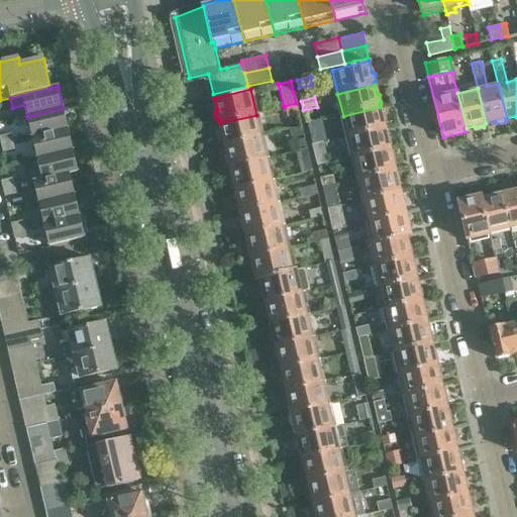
[(296,103),(284,106),(286,115),(298,113),(297,107),(296,103)]
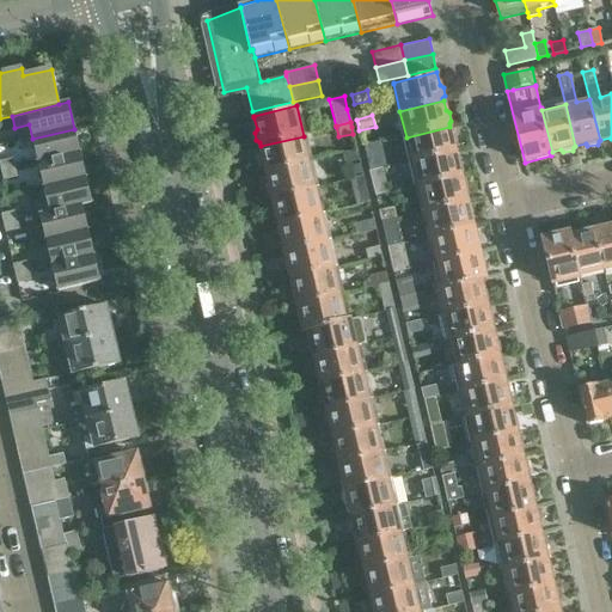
[(450,127),(407,138),(412,163),(456,152),(454,150),(457,146),(456,139),(452,136),(450,127)]
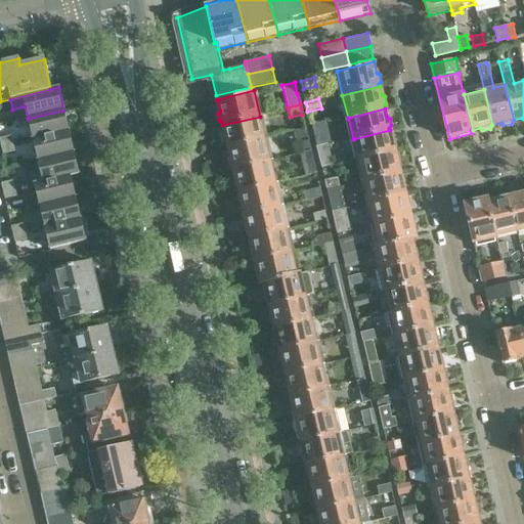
[(63,111),(28,119),(33,140),(69,132),(63,111)]
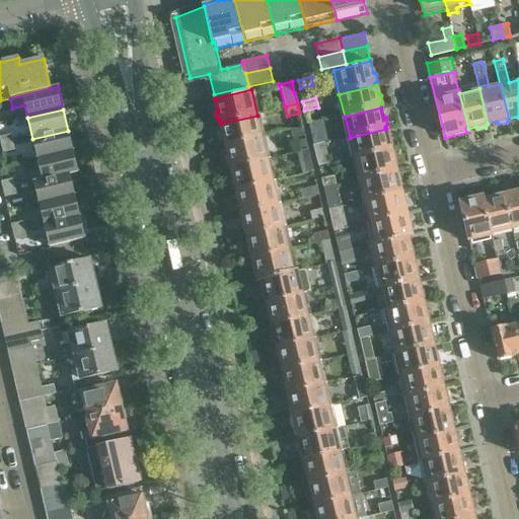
[(257,116),(221,124),(223,132),(221,135),(223,142),(225,143),(226,146),(263,138),(257,116)]
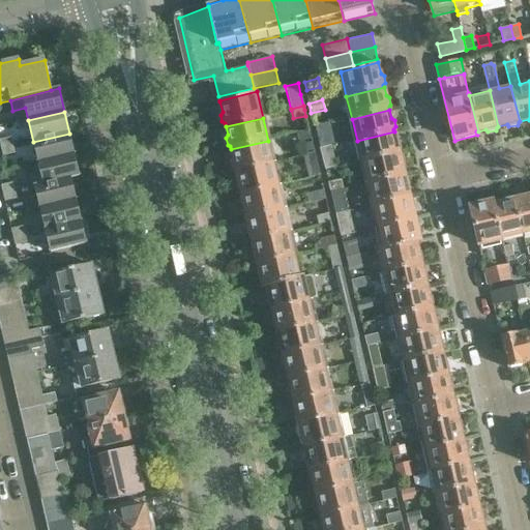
[(317,137),(329,134),(327,125),(315,128),(317,137)]
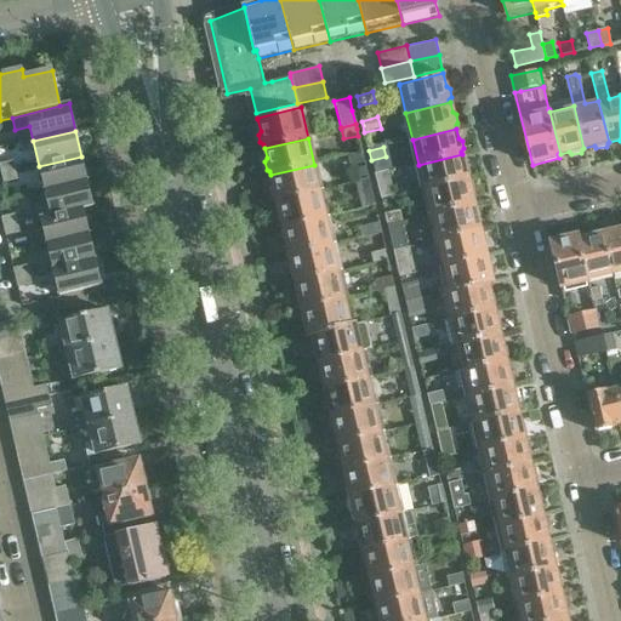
[(365,164),(363,152),(347,155),(349,167),(365,164)]
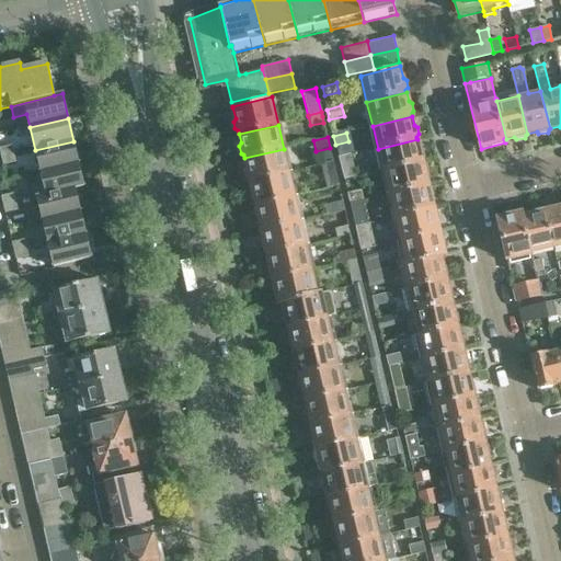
[(418,139),(378,149),(382,171),(423,161),(422,160),(424,157),(422,150),(420,148),(418,139)]
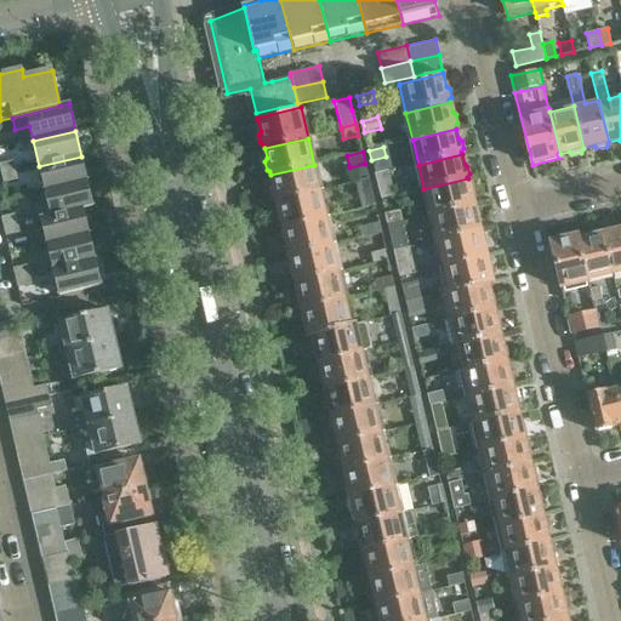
[(81,157),(39,166),(45,192),(87,182),(81,157)]
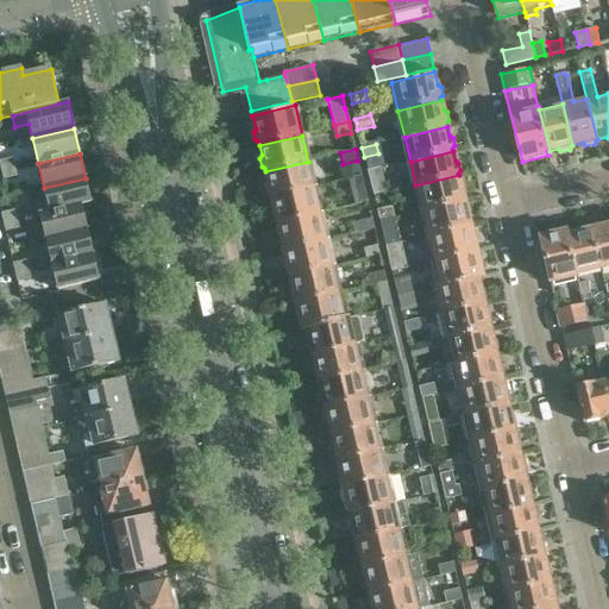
[(365,161),(368,170),(382,167),(380,157),(365,161)]
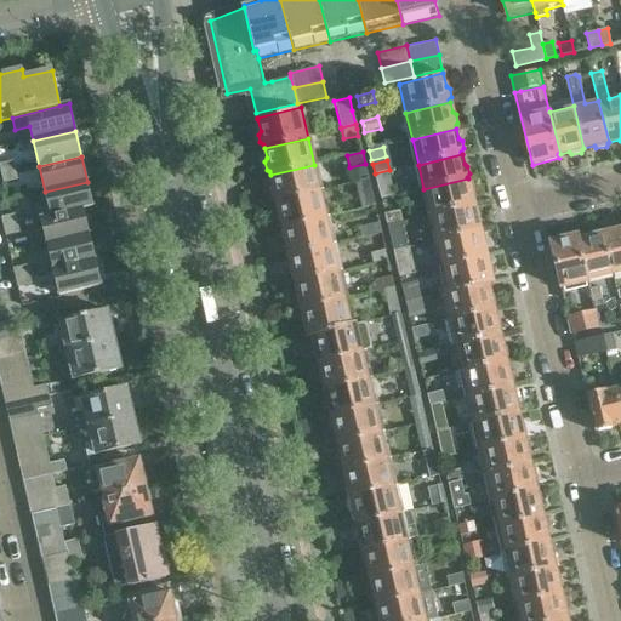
[(13,161),(0,164),(0,169),(1,175),(16,171),(13,161)]
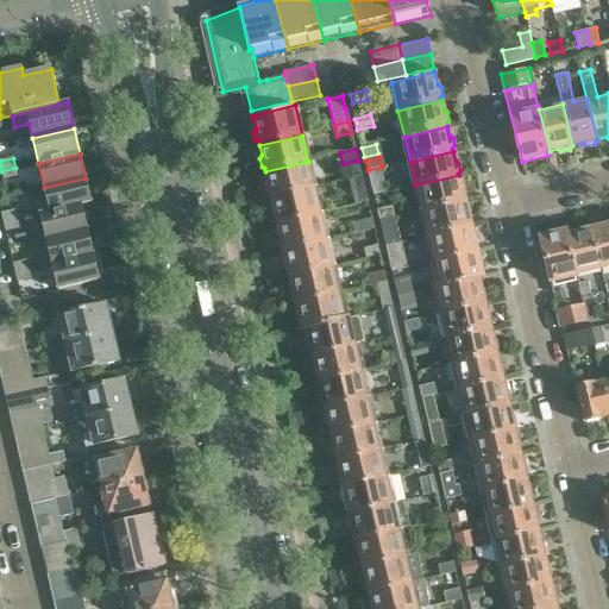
[(308,162),(265,171),(268,181),(265,184),(268,193),(270,195),(271,199),(315,189),(308,162)]
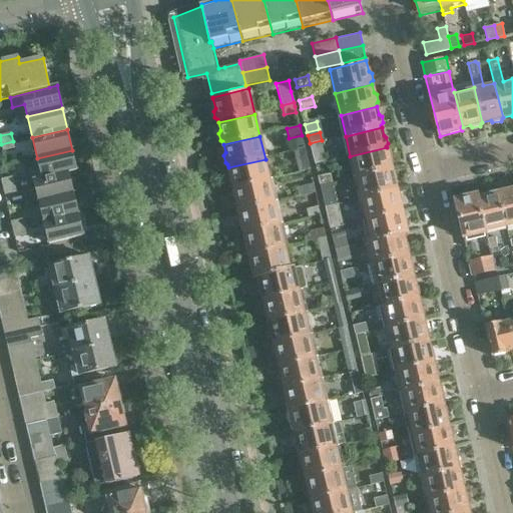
[(322,140),(310,143),(315,164),(327,162),(322,140)]
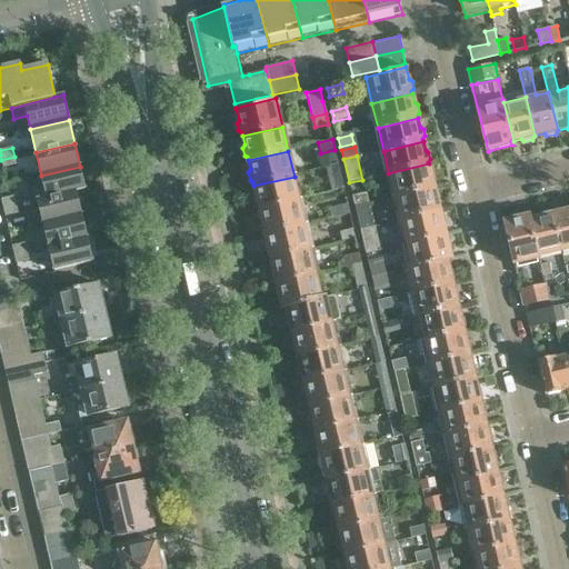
[(15,157),(1,160),(3,168),(16,165),(15,157)]
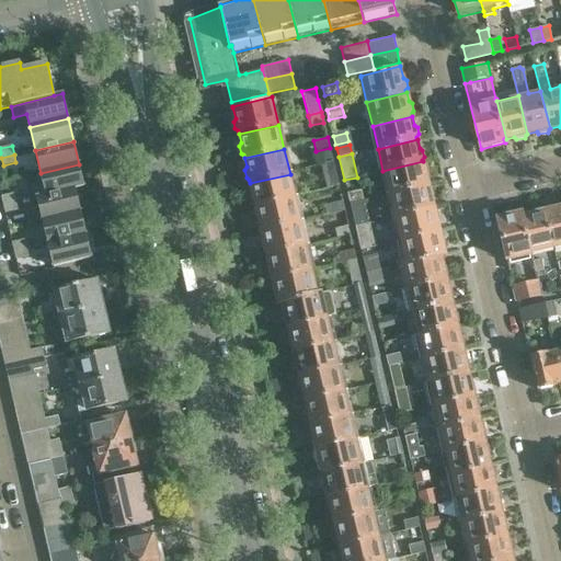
[(341,185),(335,161),(322,164),(328,189),(341,185)]
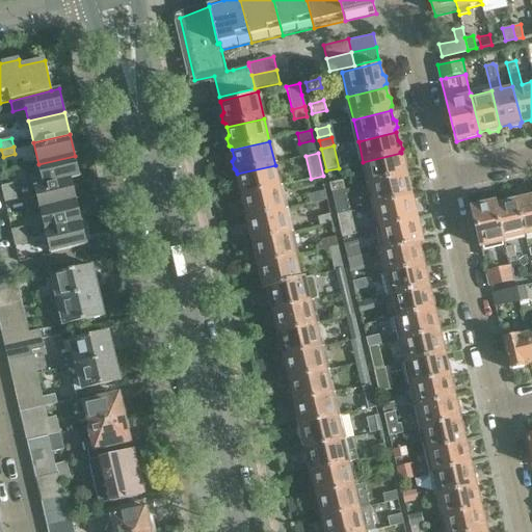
[(401,153),(363,162),(368,183),(406,175),(404,165),(405,163),(403,156),(401,155),(401,153)]
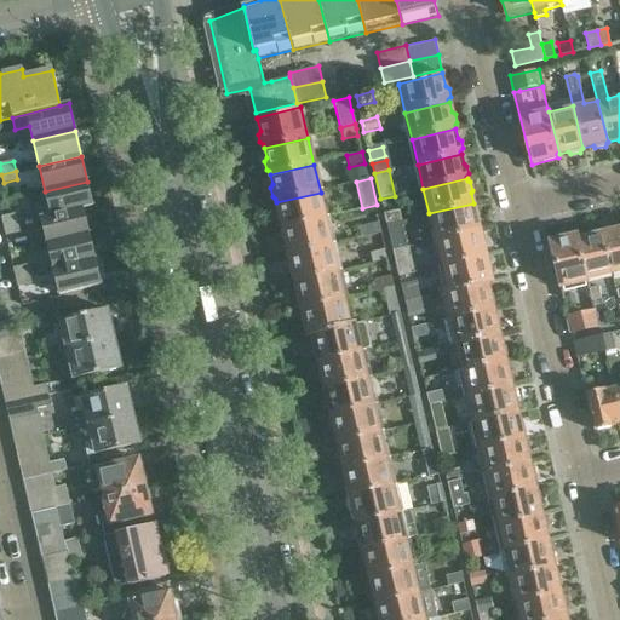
[(87,182),(45,191),(51,218),(84,210),(82,208),(93,206),(87,182)]
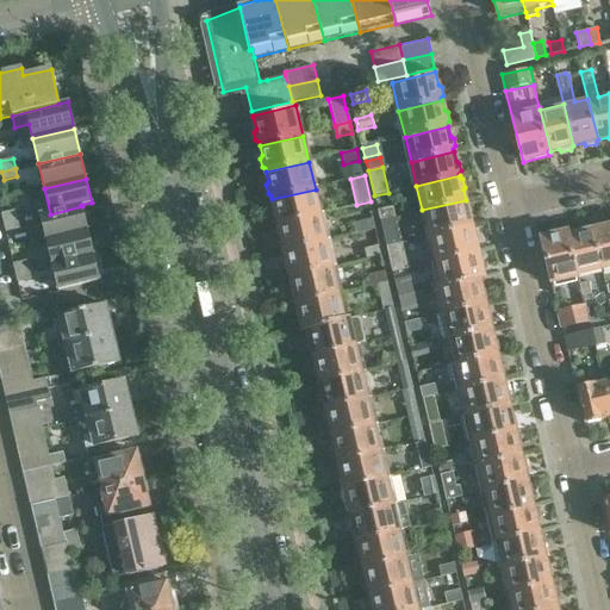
[(316,190),(272,199),(274,207),(273,211),(274,219),(278,222),(278,223),(321,213),(316,190)]
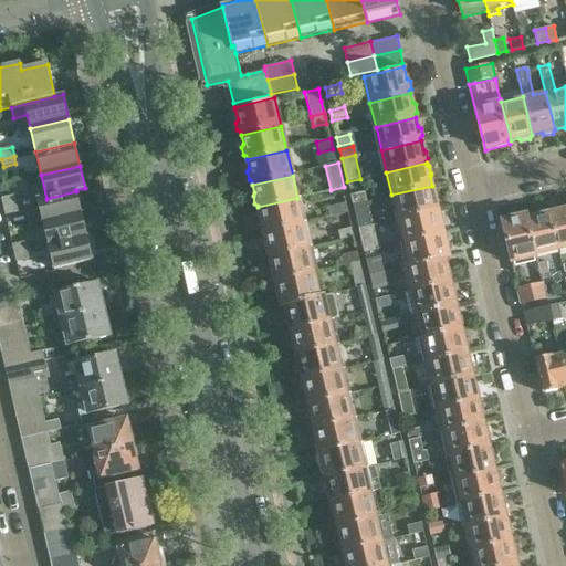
[(432,186),(391,195),(397,219),(438,210),(436,200),(437,197),(436,190),(432,187),(432,186)]
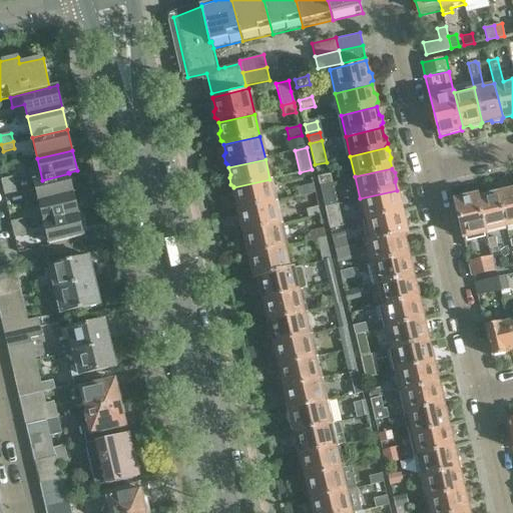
[(42,180),(34,181),(38,201),(73,193),(69,173),(42,180)]
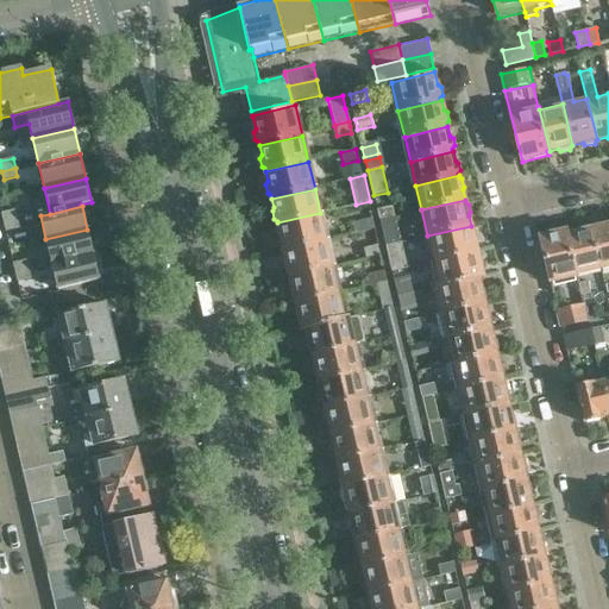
[(377,211),(380,221),(396,217),(394,207),(377,211)]
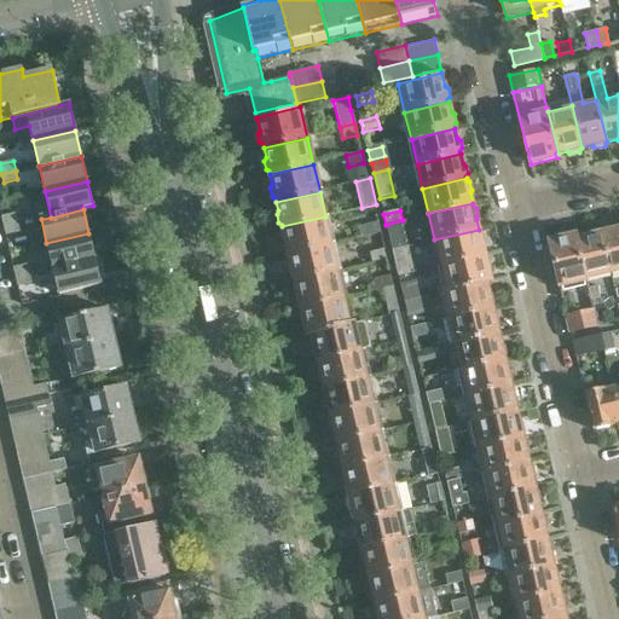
[(15,214),(1,218),(4,226),(17,223),(15,214)]
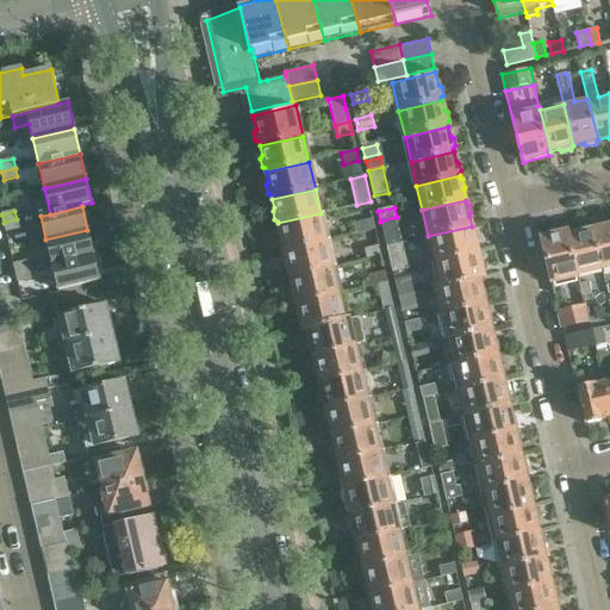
[(321,213),(278,223),(279,225),(277,229),(279,236),(281,238),(284,249),(327,240),(321,213)]
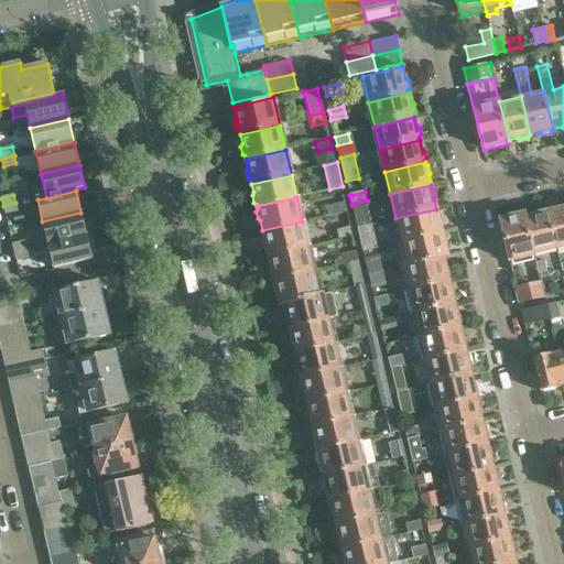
[(367,201),(351,205),(357,228),(372,224),(367,201)]
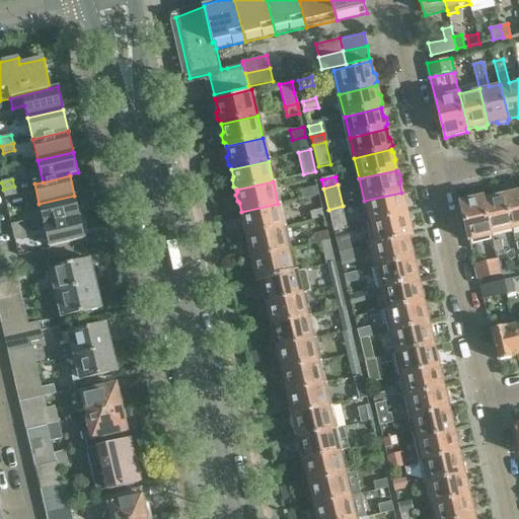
[(302,199),(318,195),(316,186),(300,190),(302,199)]
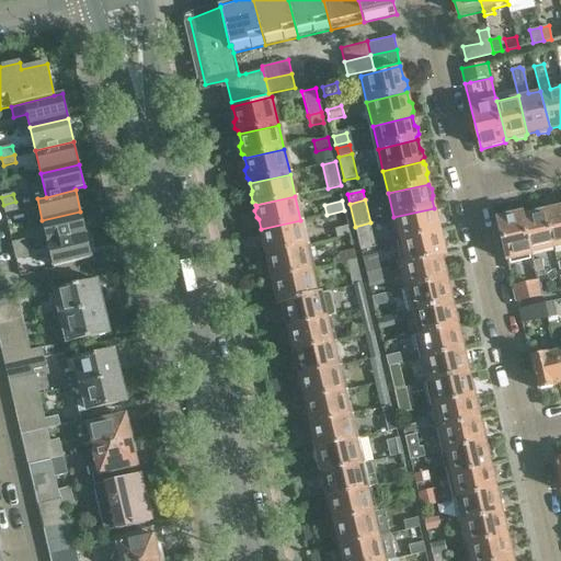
[(15,202),(3,205),(6,213),(18,210),(15,202)]
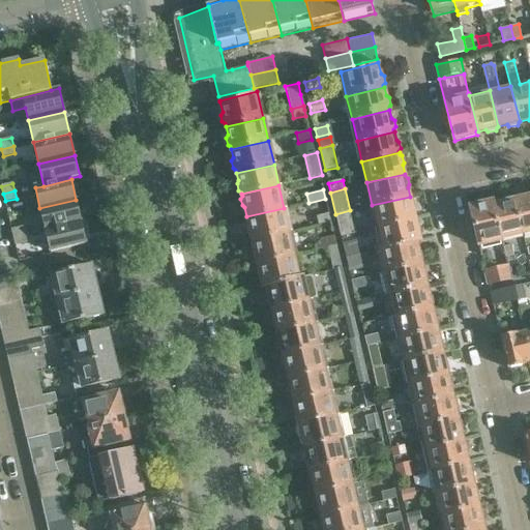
[(524,197),(514,199),(523,235),(529,233),(529,192),(525,194),(524,197)]
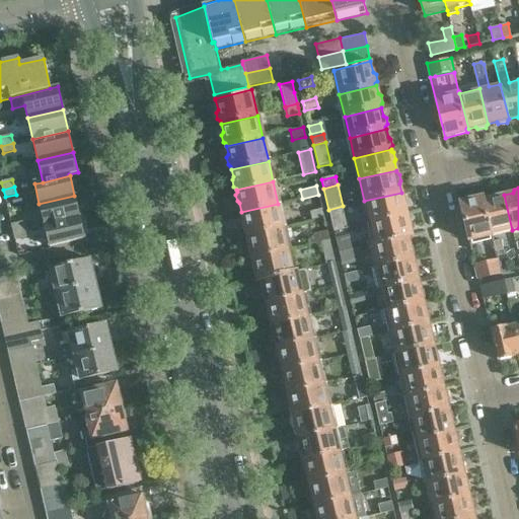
[(401,193),(364,201),(369,223),(406,214),(404,206),(405,203),(404,196),(401,194),(401,193)]
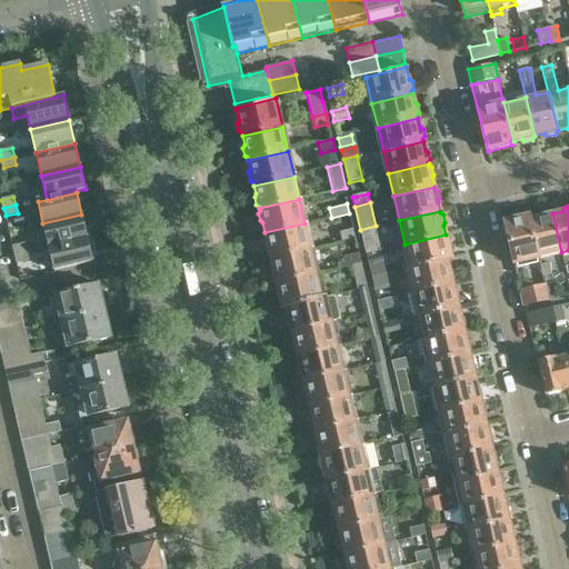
[(561,252),(552,213),(550,213),(549,211),(540,213),(539,217),(530,219),(539,258),(561,252)]
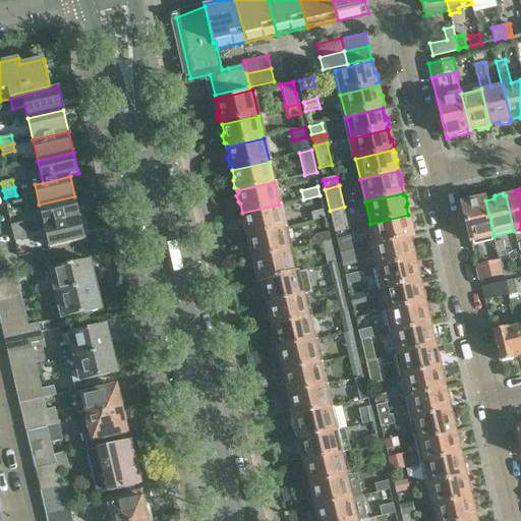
[(74,196),(39,205),(44,226),(79,218),(74,196)]
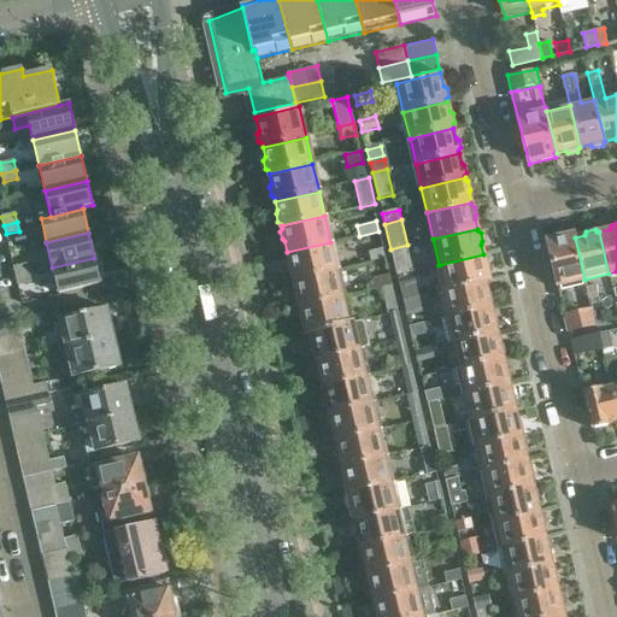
[(575,238),(574,234),(547,240),(558,288),(585,282),(585,280),(575,238)]
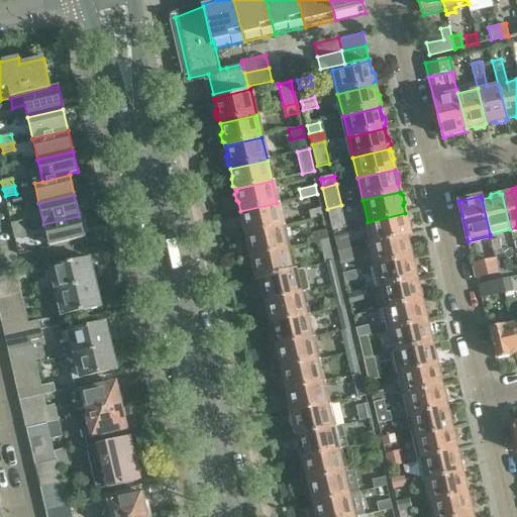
[(277,203),(240,211),(241,213),(239,216),(241,223),(244,225),(245,233),(283,225),(277,203)]
